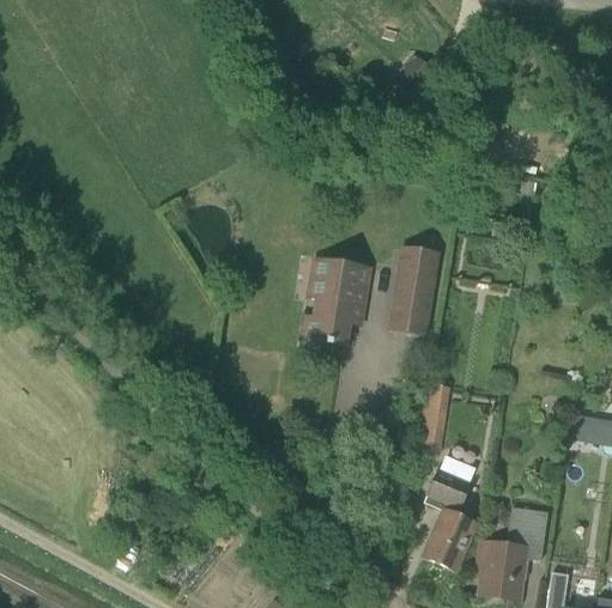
[(413,54),(392,77),(414,97),(435,73),(413,54)]
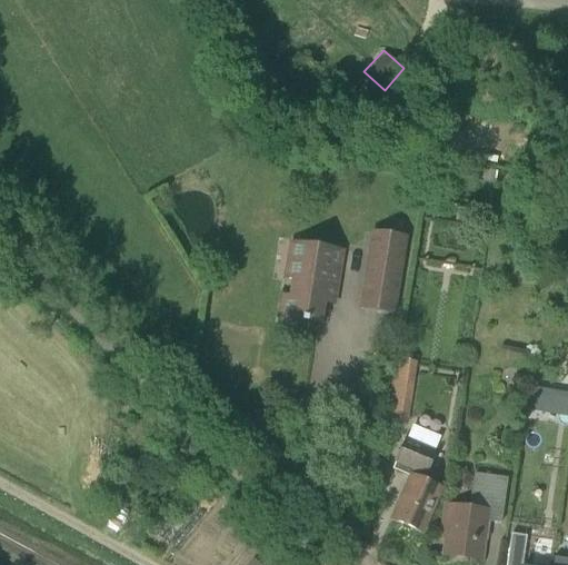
[(371,227),(362,281),(399,287),(408,233),(407,233),(371,227)]
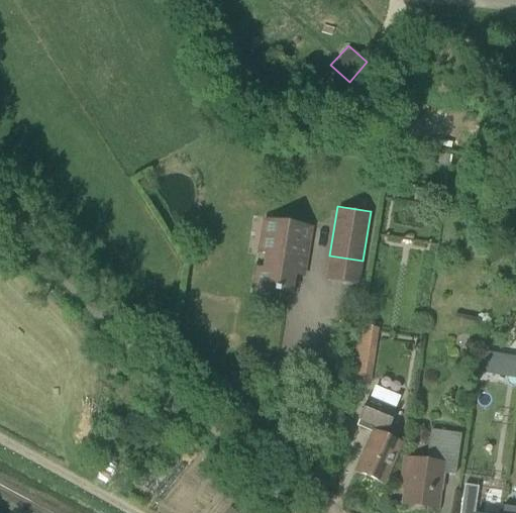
[(302,270),(310,223),(268,216),(262,249),(269,250),(267,266),(260,265),(255,287),(289,292),(293,269),(302,270)]
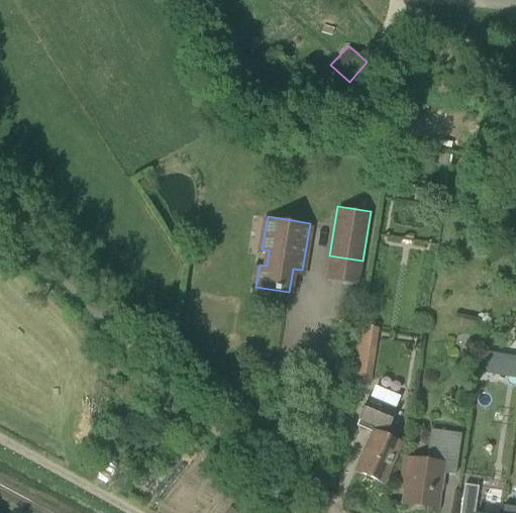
[(359,322),(350,386),(357,387),(358,379),(371,381),(379,325),(359,322)]
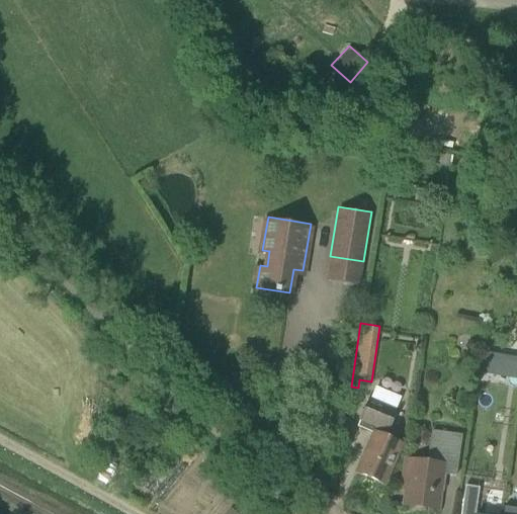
[(497,369),(501,348),(487,346),(484,367),(497,369)]
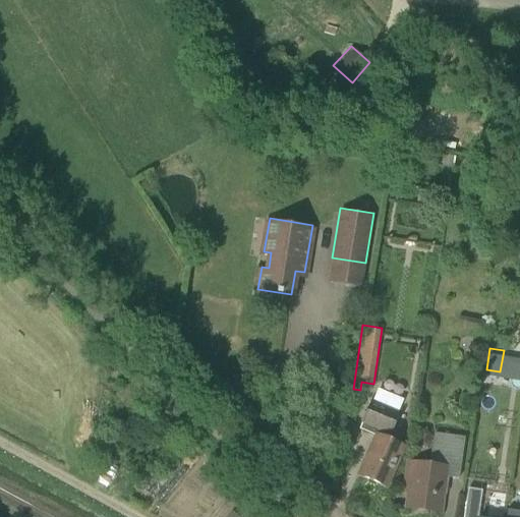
[(376,433),(359,471),(387,483),(403,444),(389,438),(403,403),(376,391),(360,425),(376,433)]
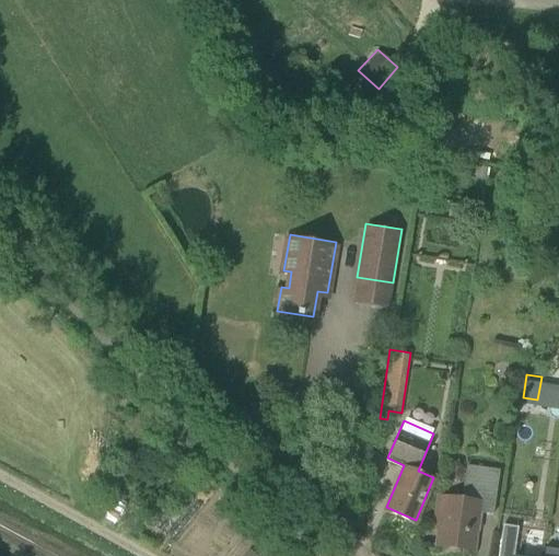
[(440,526),(438,543),(474,547),(479,510),(493,512),(500,468),(468,464),(463,498),(440,495),(435,526),(440,526)]
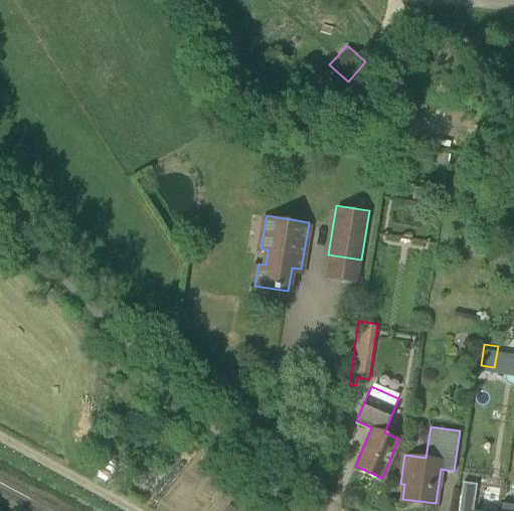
[(472,510),(478,482),(463,480),(458,510),(472,510)]
